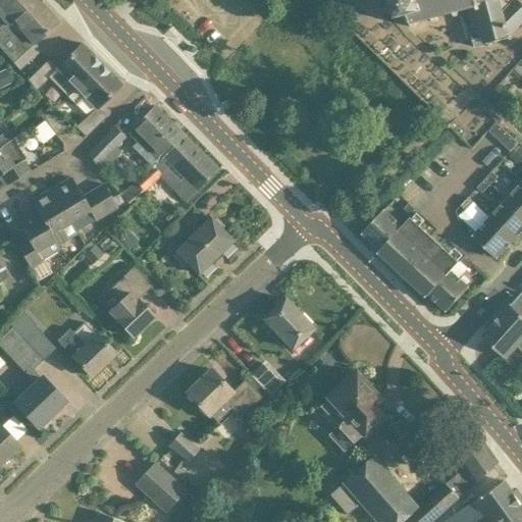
[(0,0),(0,47),(19,69),(41,50),(35,44),(58,22),(57,21),(57,22),(37,0),(0,0)]
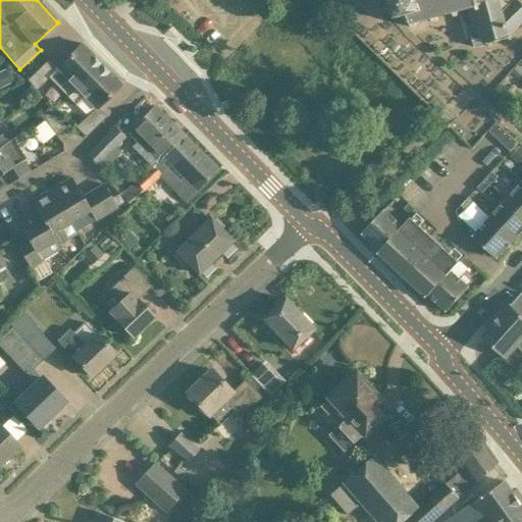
[(395,0),(401,17),(410,14),(413,28),(416,27),(415,22),(432,17),(434,22),(437,21),(436,16),(454,11),(456,16),(459,15),(458,10),(471,7),(474,19),(472,19),(472,21),(474,20),(477,33),(471,35),(475,47),(488,44),(489,47),(491,46),(490,43),(508,39),(511,40),(512,38),(510,37),(509,36),(521,22),(521,2),(519,0),(517,0),(516,1),(515,0),(395,0)]
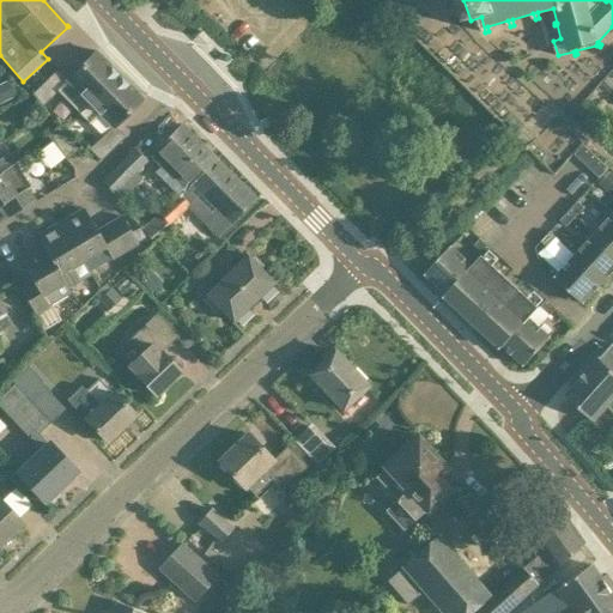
[(58,91),(80,114),(120,76),(97,53),(96,50),(95,53),(67,78),(67,77),(66,78),(58,70),(32,93),(42,107),(58,91)]
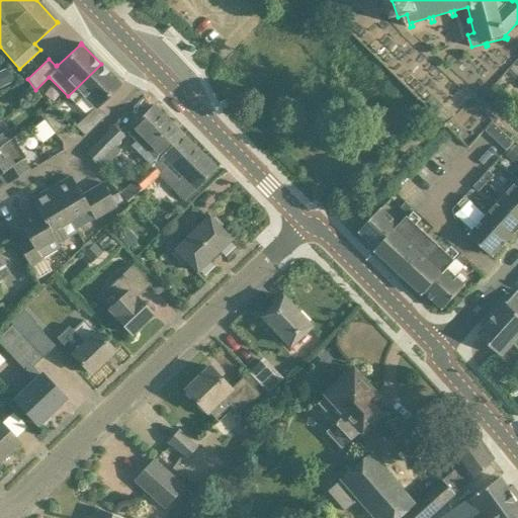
[(119,83),(101,64),(68,96),(71,99),(75,103),(83,95),(95,106),(76,125),(85,136),(105,115),(97,107),(119,85),(120,85),(121,84),(120,83),(119,83)]
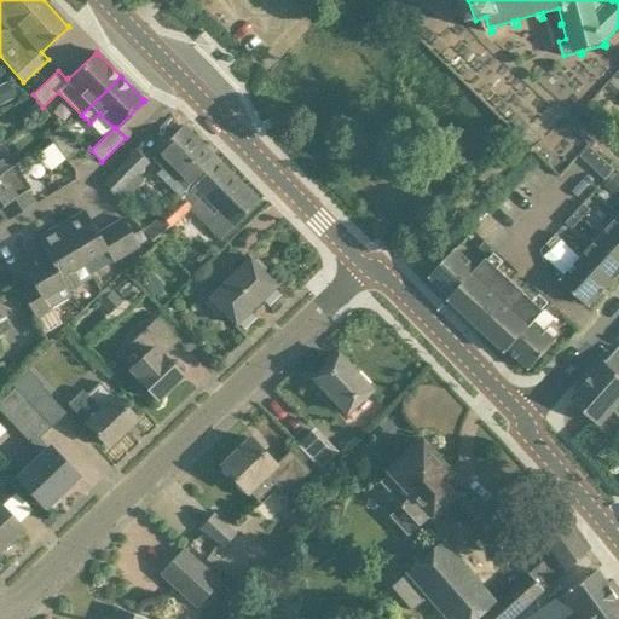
[(618,90),(618,81),(615,77),(607,86),(615,93),(618,90)]
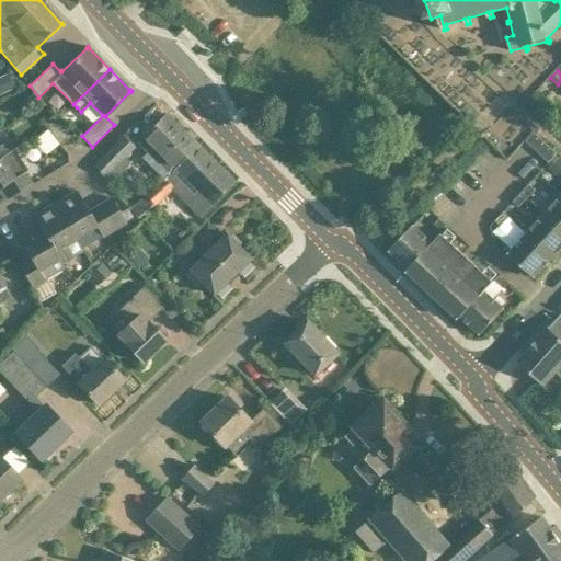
[(9,73),(0,77),(0,87),(3,93),(16,87),(9,73)]
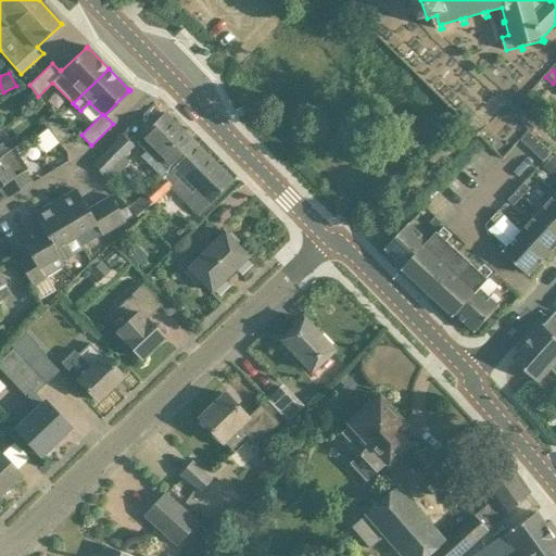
[(167,172),(196,144),(164,113),(135,141),(166,173),(167,172)]
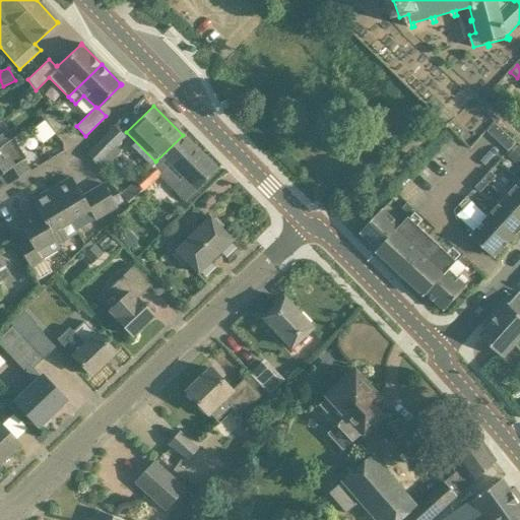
[(56,135),(57,135),(66,127),(50,107),(40,115),(56,135)]
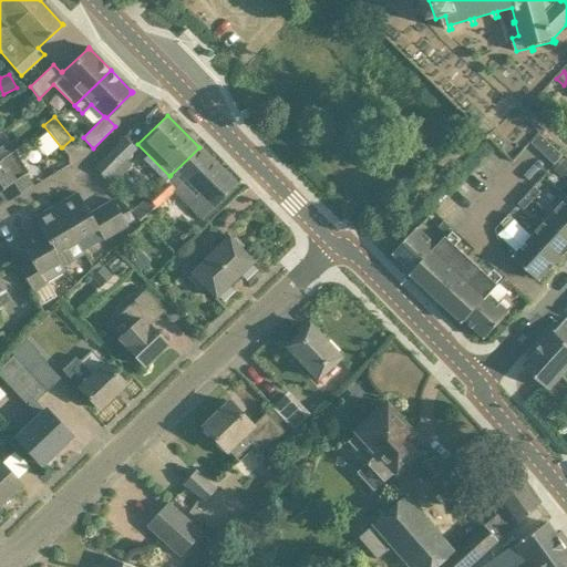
[(537,148),(546,140),(540,134),(532,143),(537,148)]
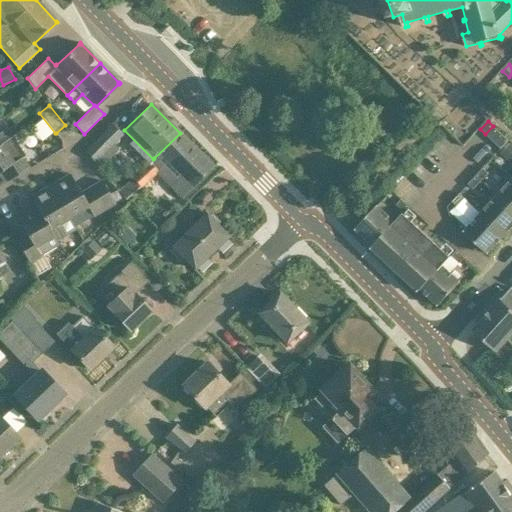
[(99,168),(118,149),(113,144),(122,134),(113,125),(86,151),(99,168)]
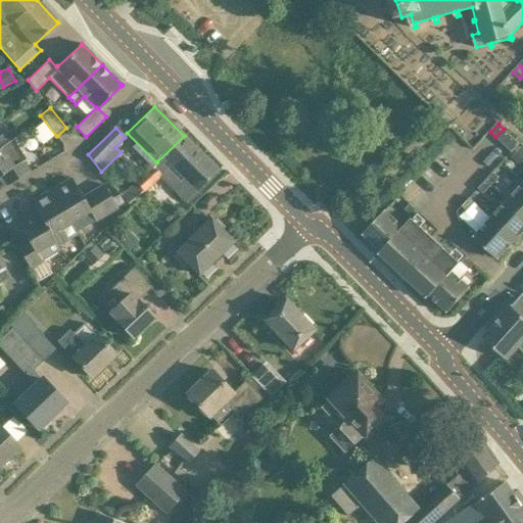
[(509,134),(504,129),(495,137),(502,142),(509,134)]
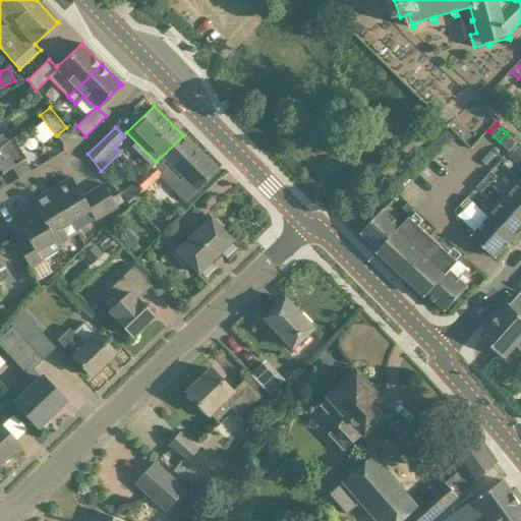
[(0,147),(13,138),(7,129),(0,133),(0,147)]
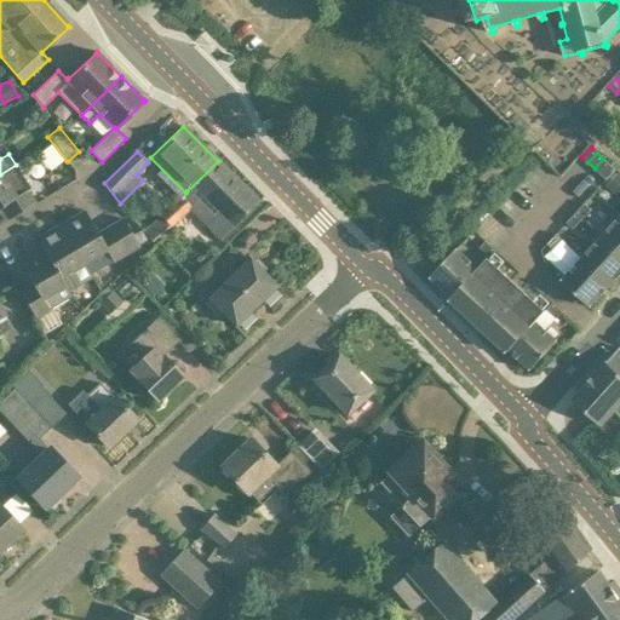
[(601,174),(610,164),(603,159),(595,168),(601,174)]
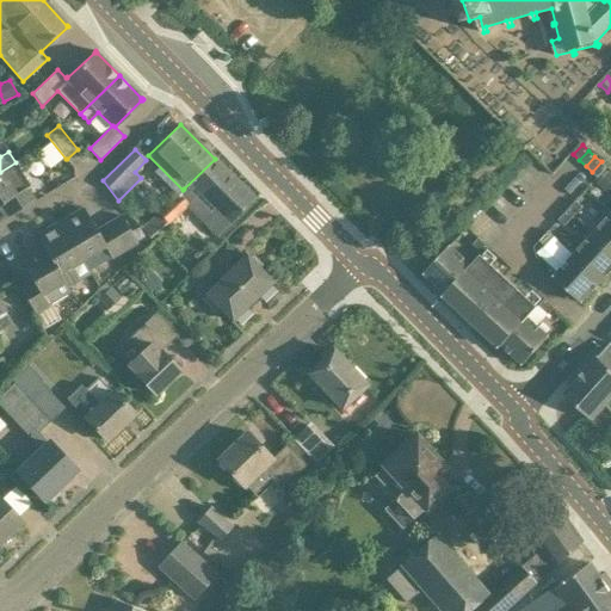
[(215,159),(184,189),(186,192),(191,187),(215,211),(203,223),(217,236),(255,198),(215,159)]
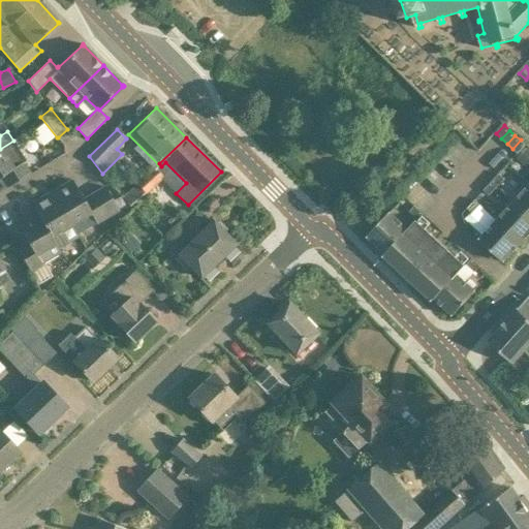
[(526,145),(521,139),(512,149),(518,154),(526,145)]
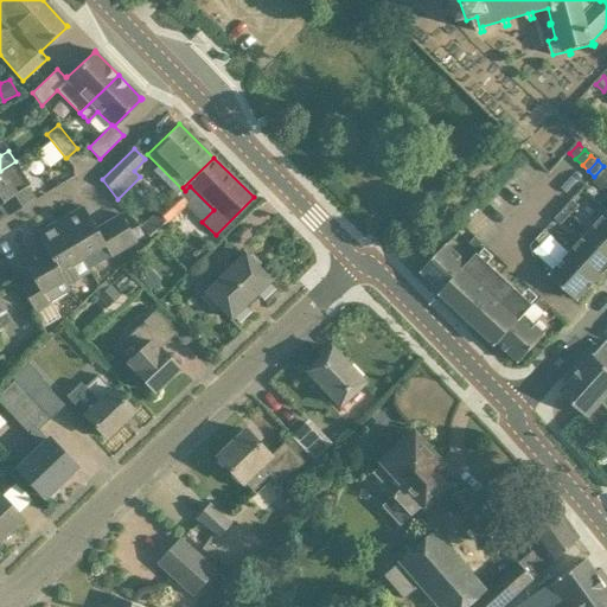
[(0,171),(0,203),(1,203),(8,216),(34,199),(27,187),(30,185),(16,161),(0,171)]
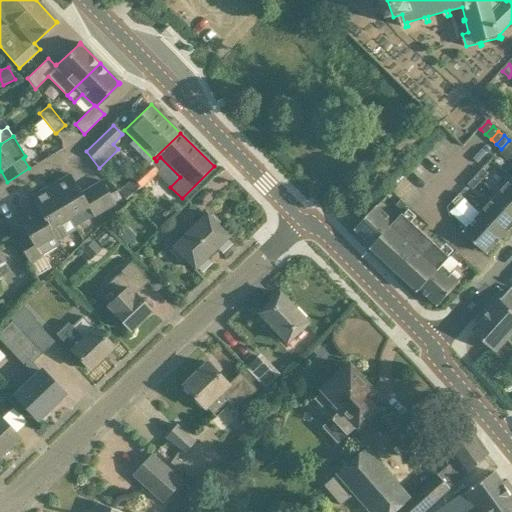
[(511,144),(510,143),(501,153),(510,162),(511,159),(511,144)]
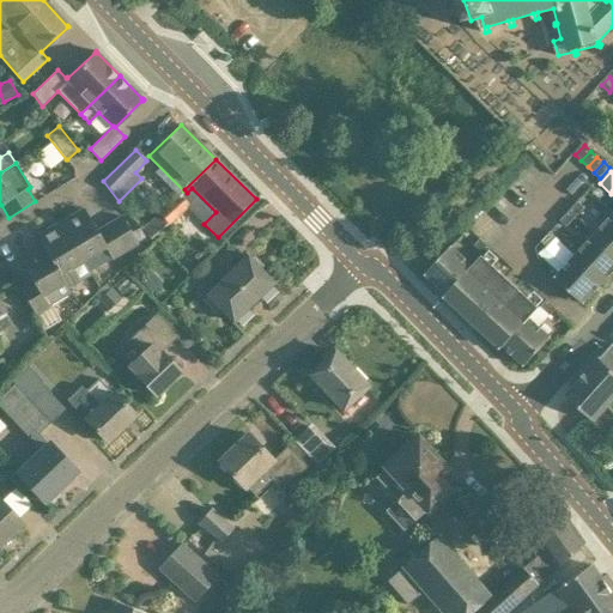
[(150,242),(168,225),(188,206),(177,196),(158,216),(157,214),(150,222),(141,230),(150,242)]
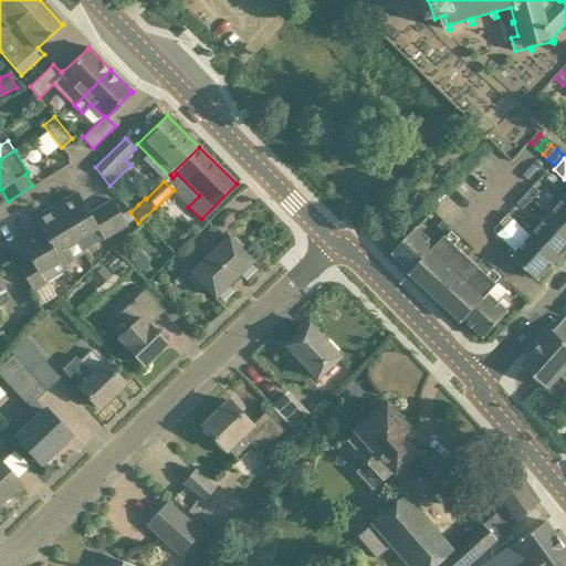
[(526,196),(532,200),(540,191),(534,187),(526,196)]
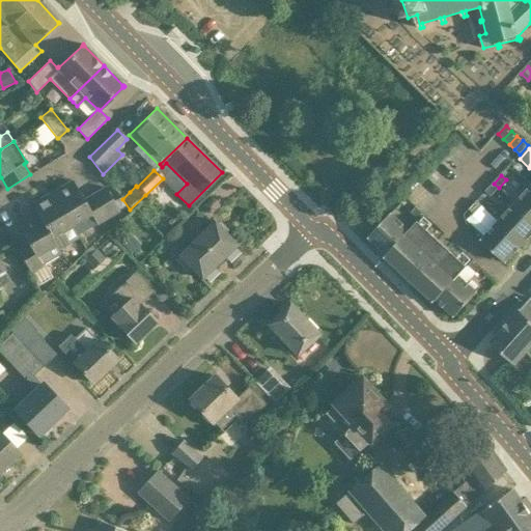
[(52,193),(72,226),(73,225),(78,234),(108,218),(94,194),(84,200),(73,180),(52,193)]
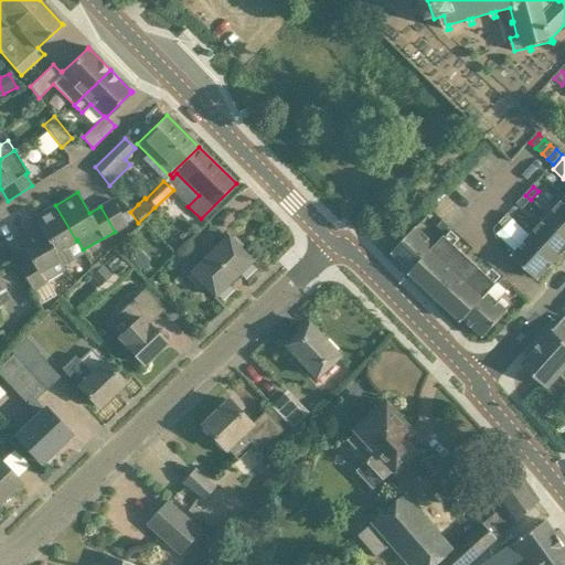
[(522,209),(531,200),(525,195),(516,204),(522,209)]
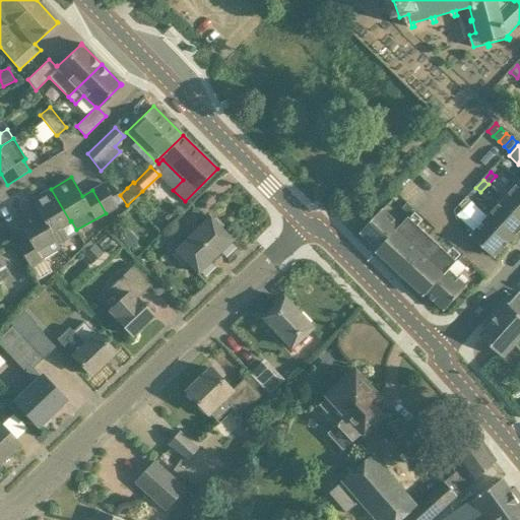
[(519,183),(506,199),(519,212),(519,183)]
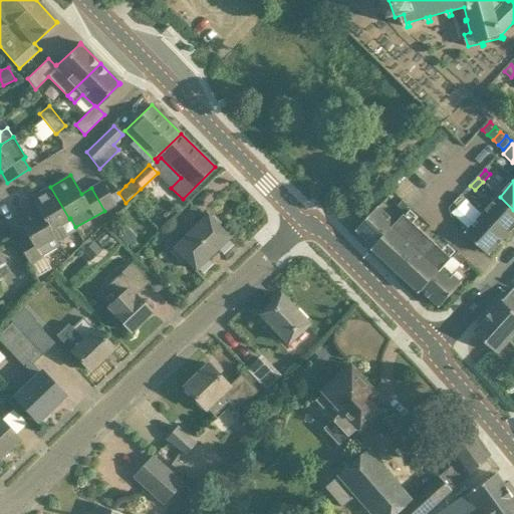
[(102,182),(91,188),(104,211),(114,205),(102,182)]
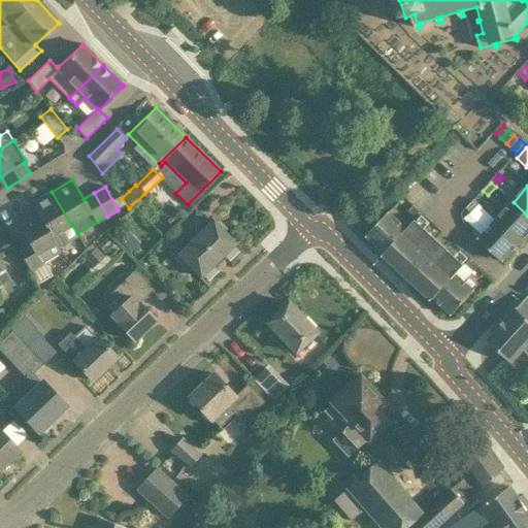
[(61,231),(71,225),(52,192),(32,203),(36,210),(59,249),(68,243),(61,231)]
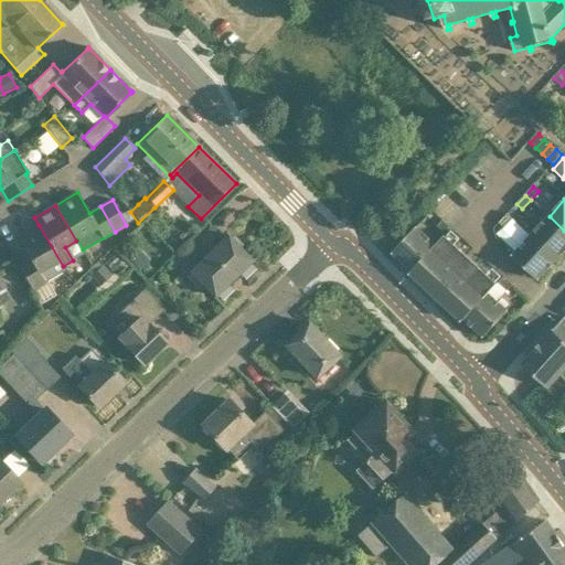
[(508,214),(499,223),(504,228),(513,220),(508,214)]
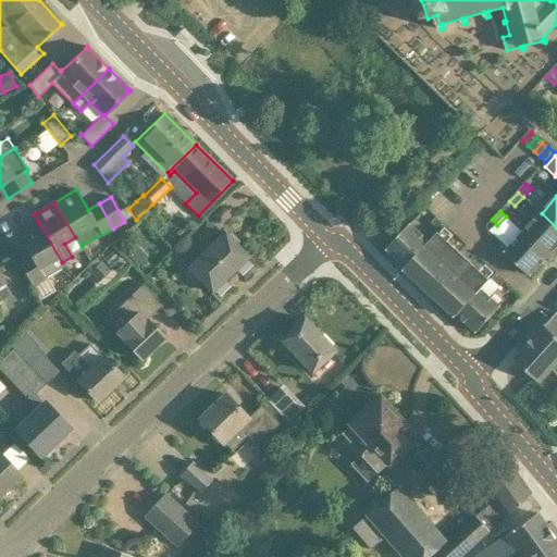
[(556,227),(542,213),(523,232),(549,256),(556,247),(556,227)]
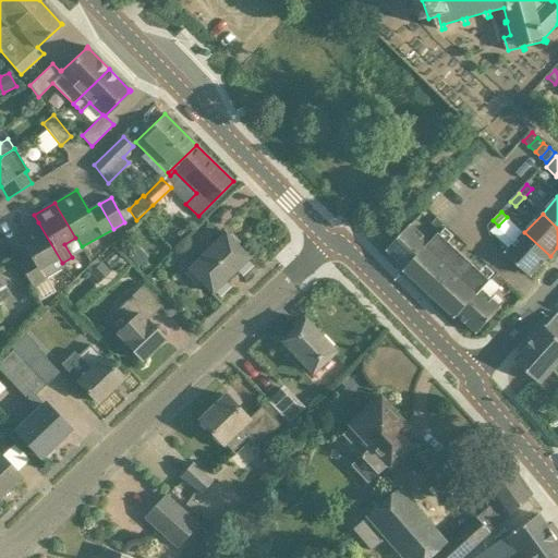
[(432,223),(440,232),(447,226),(438,217),(432,223)]
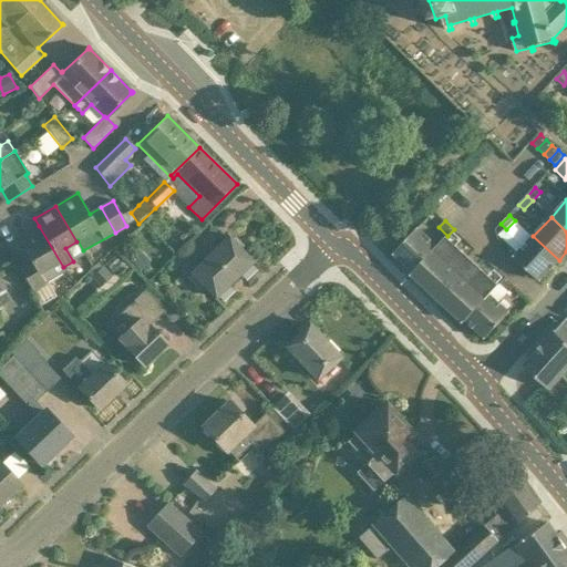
[(45,284),(65,271),(39,226),(18,238),(29,260),(18,266),(32,291),(45,284)]
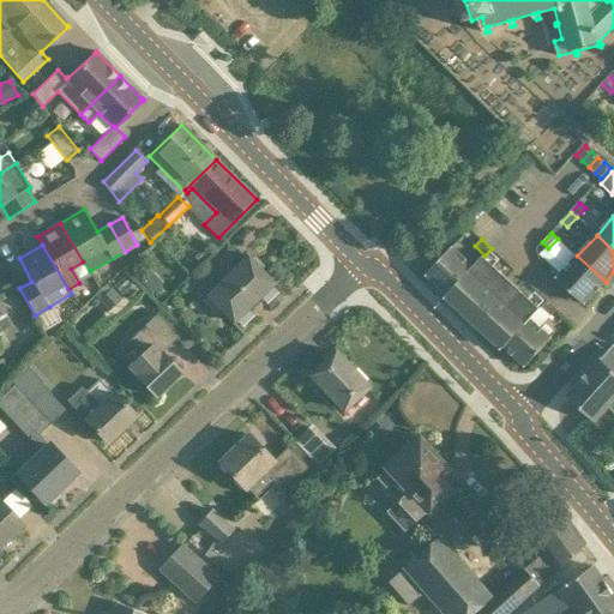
[(427,275),(449,295),(475,266),(453,246),(427,275)]
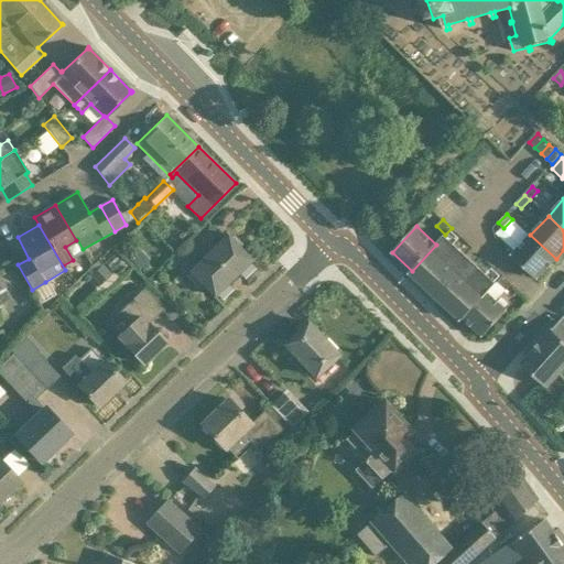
[(190,270),(215,296),(252,260),(227,235),(190,270)]
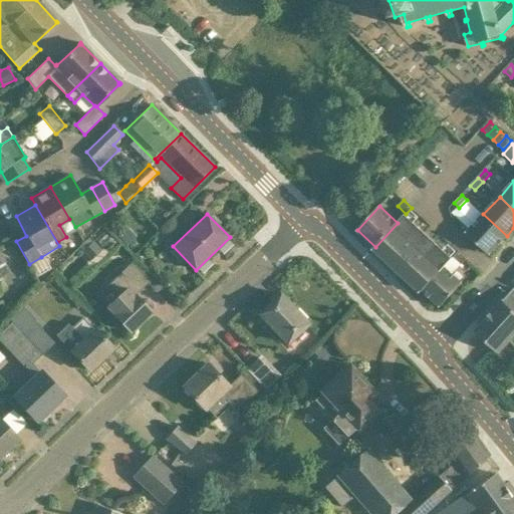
[(398,223),(375,247),(373,249),(421,293),(423,290),(445,266),(453,258),(406,214),(398,223)]
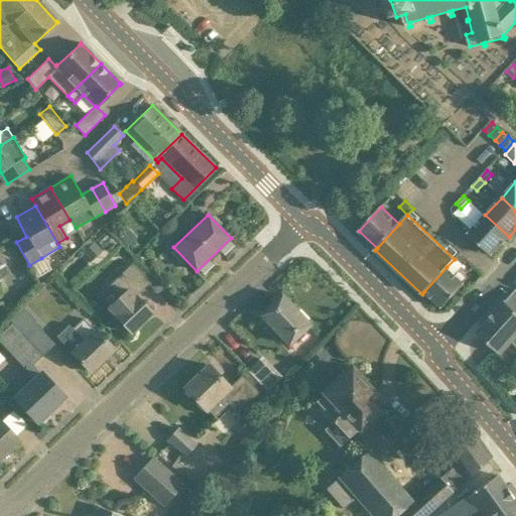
[(492,256),(509,237),(485,215),(468,234),(492,256)]
